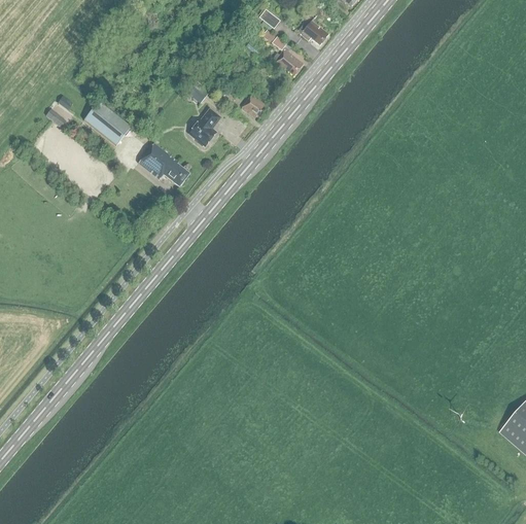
[(280,20),(264,6),(258,13),(253,9),(249,13),(257,20),(259,16),(274,27),(280,20)]
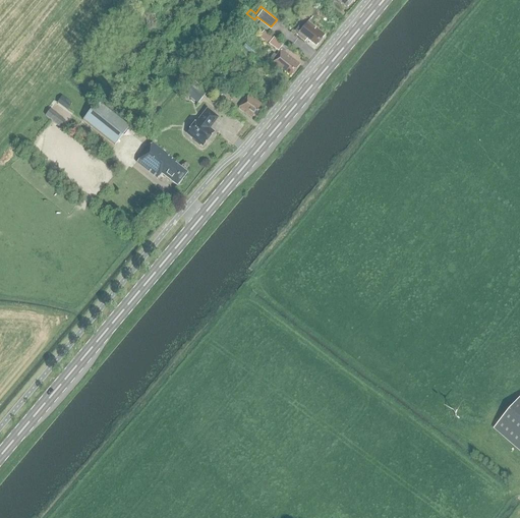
[(310,17),(316,9),(313,6),(307,14),(310,17)]
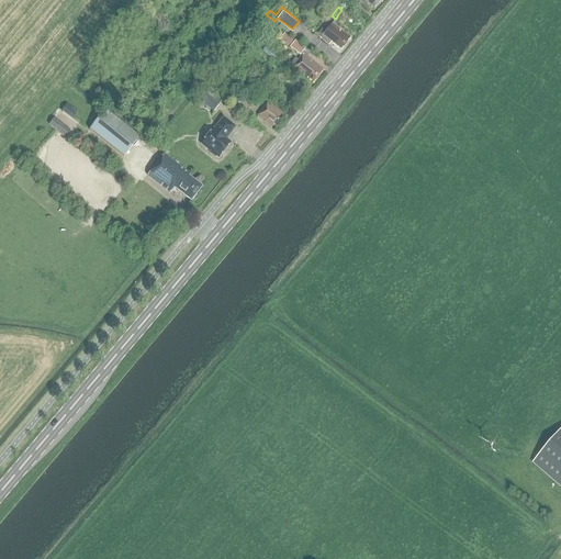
[(332,40),(341,47),(351,36),(333,21),(327,28),(325,25),(317,33),(329,43),(332,40)]
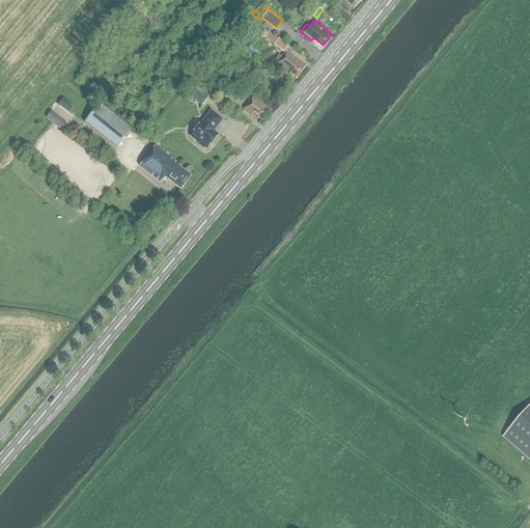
[(288,44),(269,28),(266,33),(275,42),(274,43),(284,50),(288,44)]
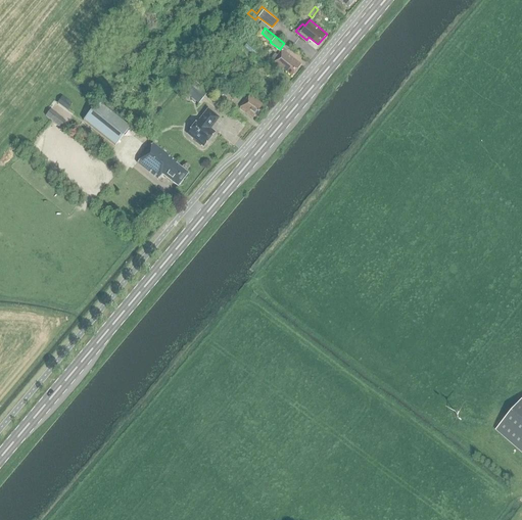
[(284,48),(279,54),(276,51),(272,56),(275,58),(273,61),(282,68),(283,67),(292,75),(301,63),(284,48)]
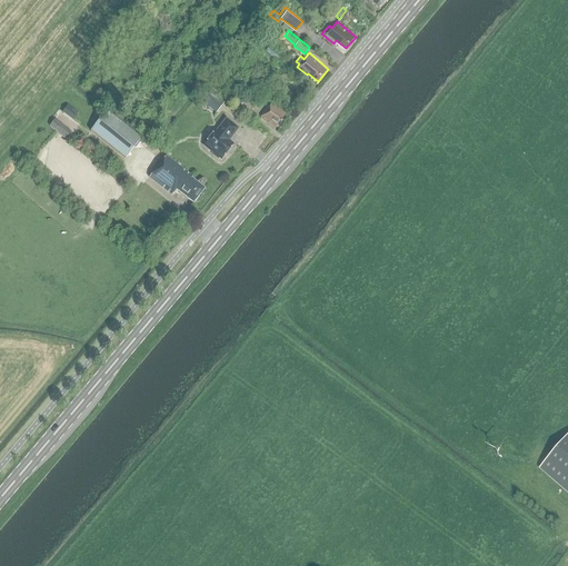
[(226,98),(210,86),(200,98),(216,110),(226,98)]
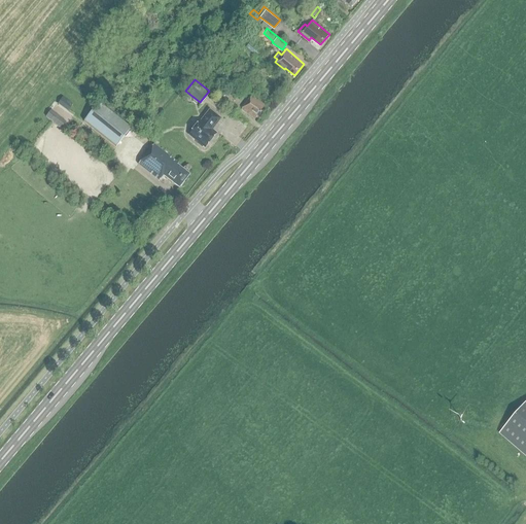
[(236,96),(225,89),(220,95),(231,103),(236,96)]
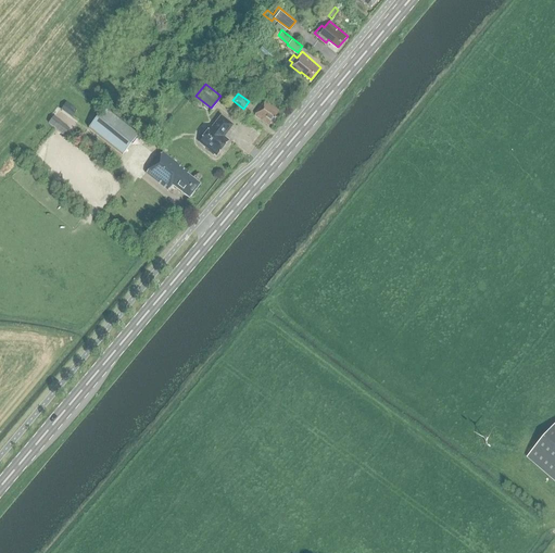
[(64,107),(75,113),(80,105),(68,98),(64,107)]
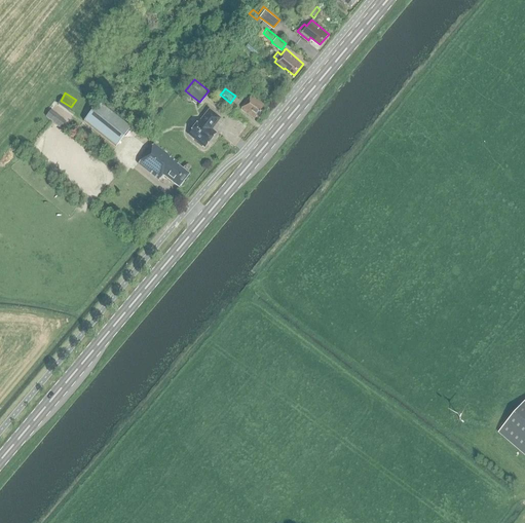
[(256,115),(257,116),(264,109),(261,107),(263,104),(251,94),(240,107),(254,117),(256,115)]
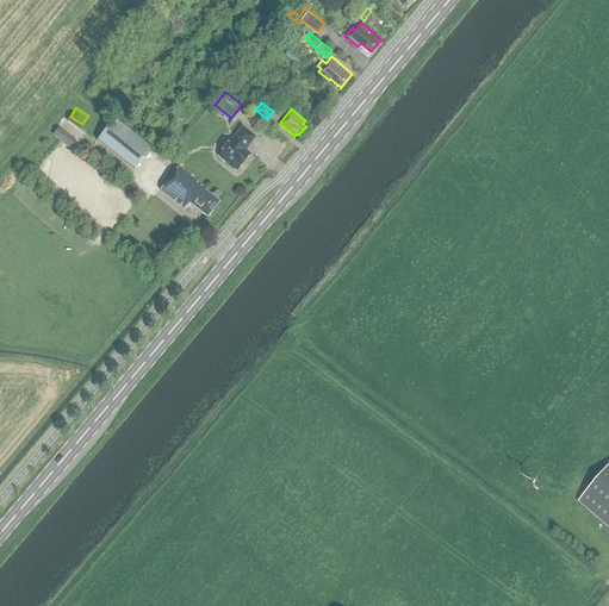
[(150,145),(113,116),(97,137),(134,167),(150,145)]
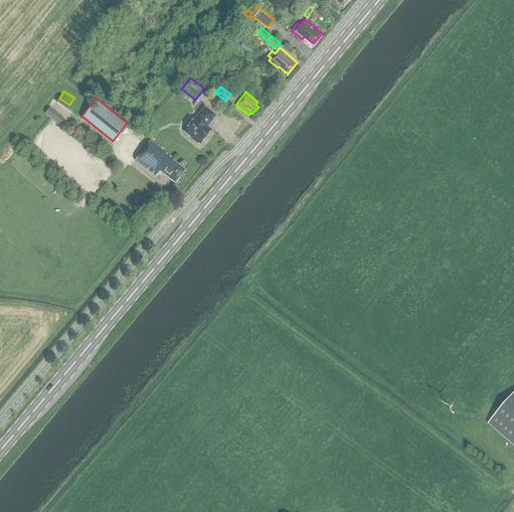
[(63,116),(49,105),(44,111),(58,123),(63,116)]
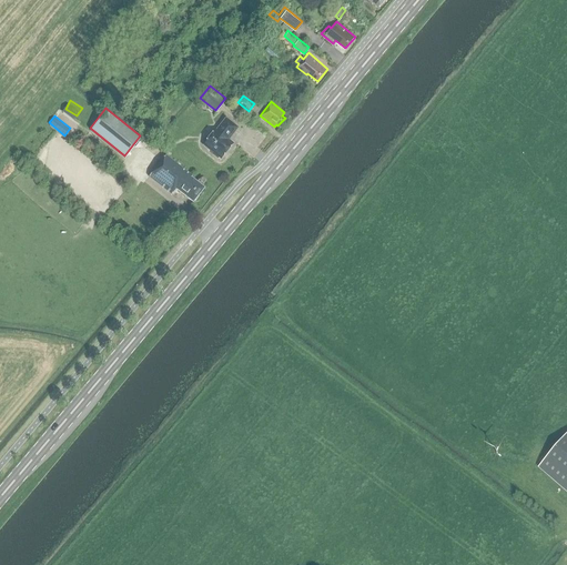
[(221,157),(233,141),(228,138),(238,125),(226,117),(216,128),(204,143),(214,151),(213,151),(218,155),(219,154),(221,157)]
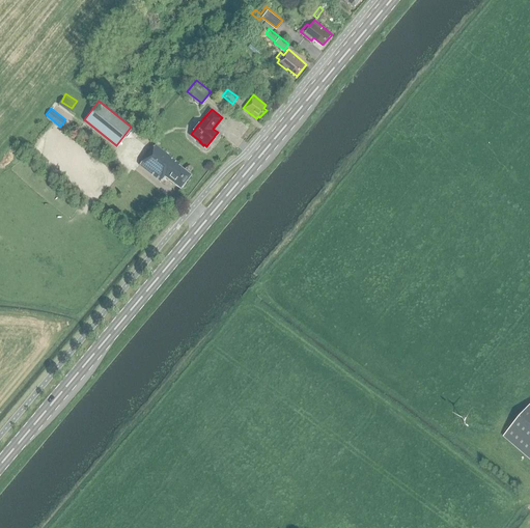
[(165,175),(180,188),(191,175),(178,165),(179,163),(156,143),(139,164),(161,182),(165,175)]
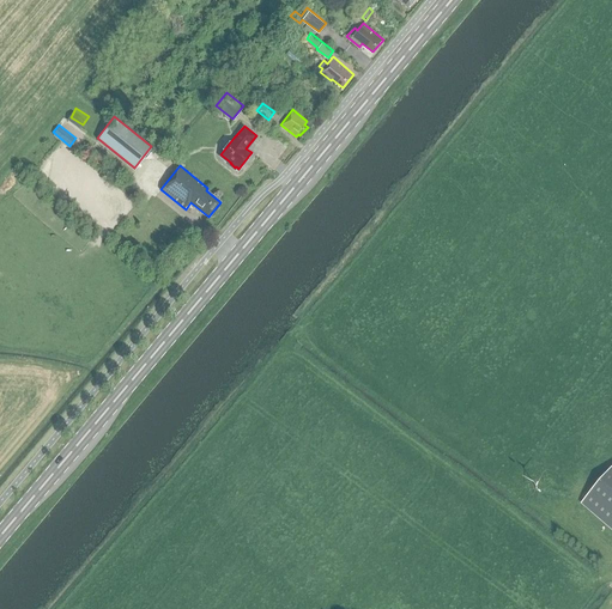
[(611,466),(582,500),(611,525),(611,466)]
